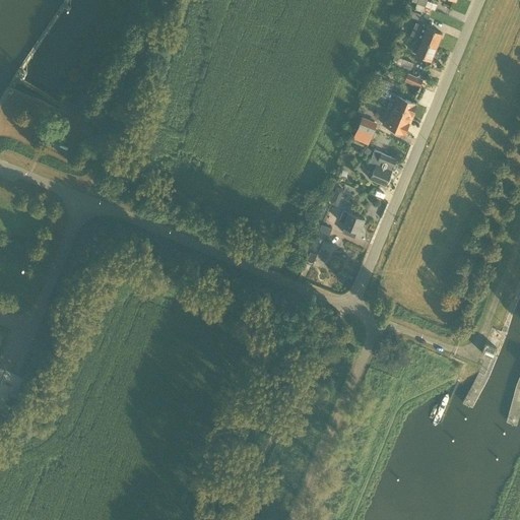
[(424,12),(426,6),(417,3),(415,9),(424,12)]
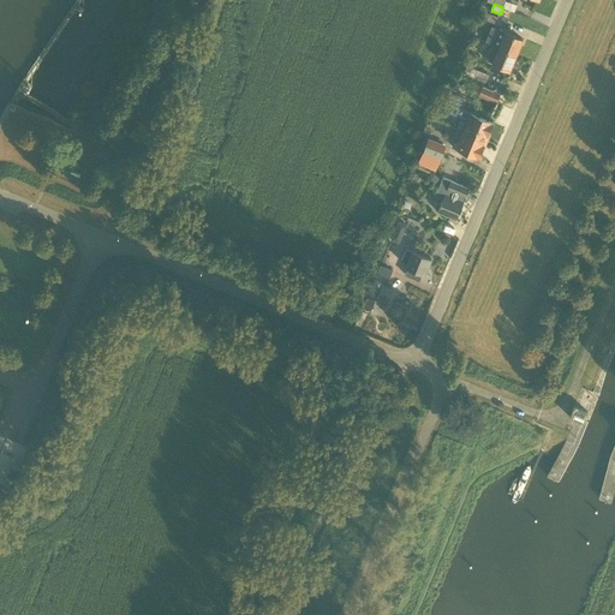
[(496,24),(499,18),(485,12),(483,18),(496,24)]
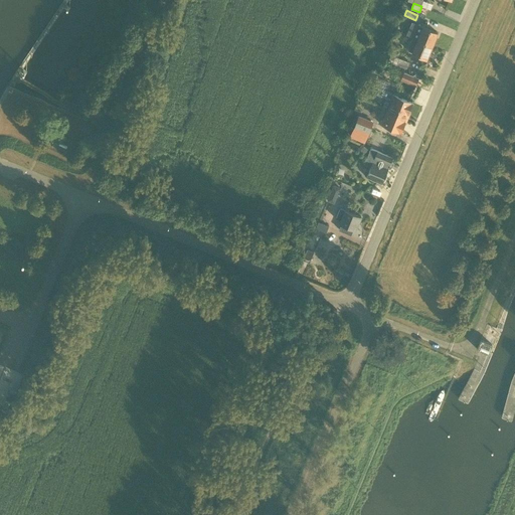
[(413,38),(433,46),(438,33),(418,25),(413,38)]
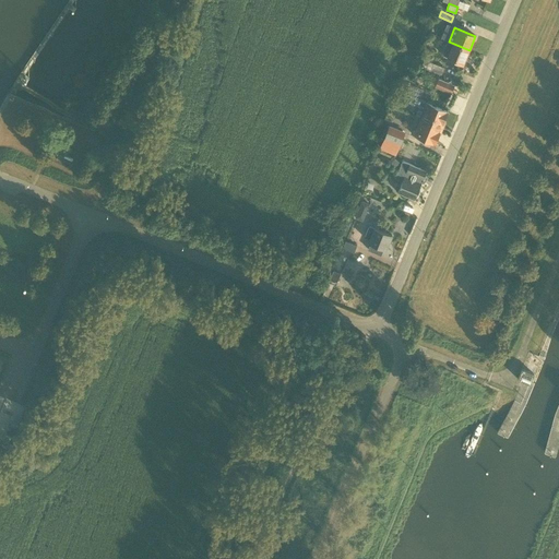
[(463,64),(470,50),(449,42),(442,55),(448,58),(463,64)]
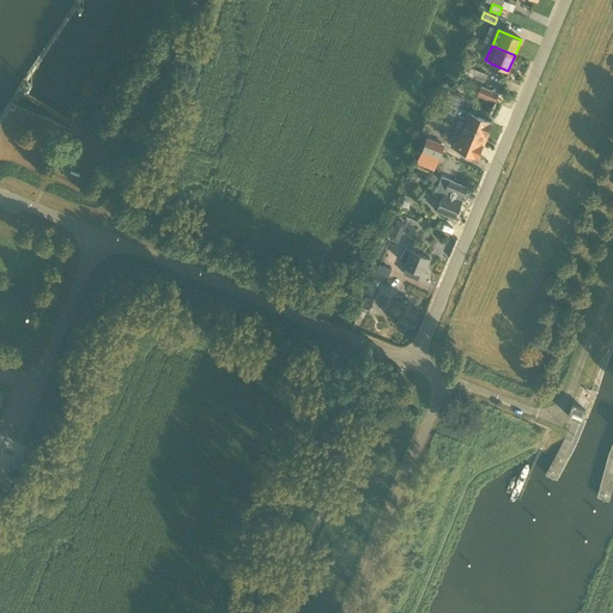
[(485,82),(487,74),(466,66),(463,73),(485,82)]
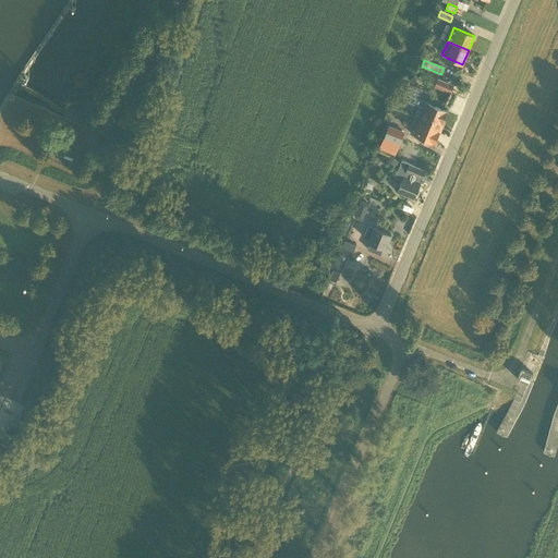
[(453,85),(444,81),(438,79),(438,80),(435,86),(450,94),(453,85)]
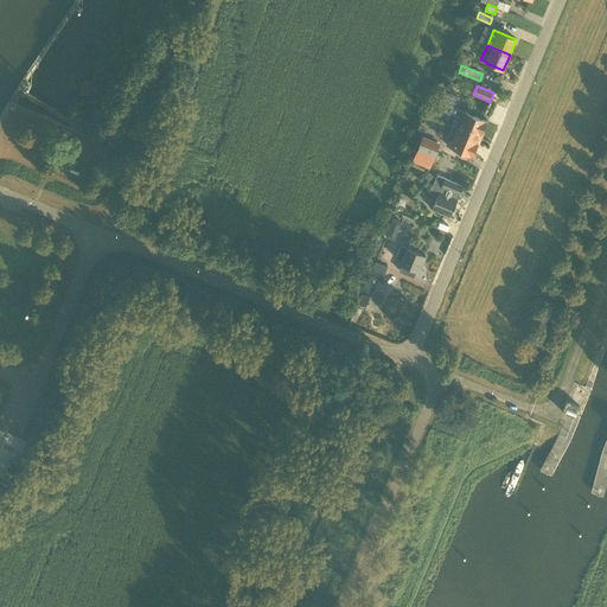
[(447,106),(448,102),(455,106),(459,97),(447,93),(443,91),(440,102),(447,106)]
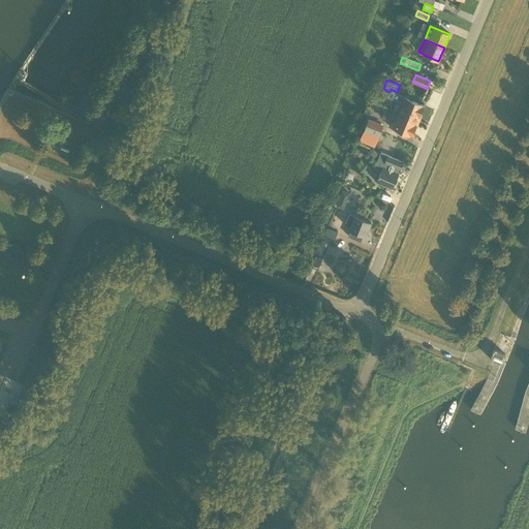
[(396,112),(418,121),(425,105),(425,104),(424,104),(424,105),(402,96),(396,112)]
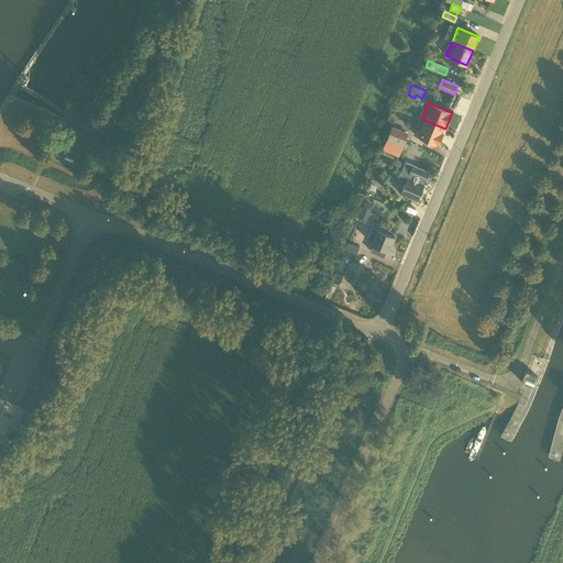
[(439,144),(445,129),(421,119),(415,134),(438,144),(437,145),(438,145),(439,144)]
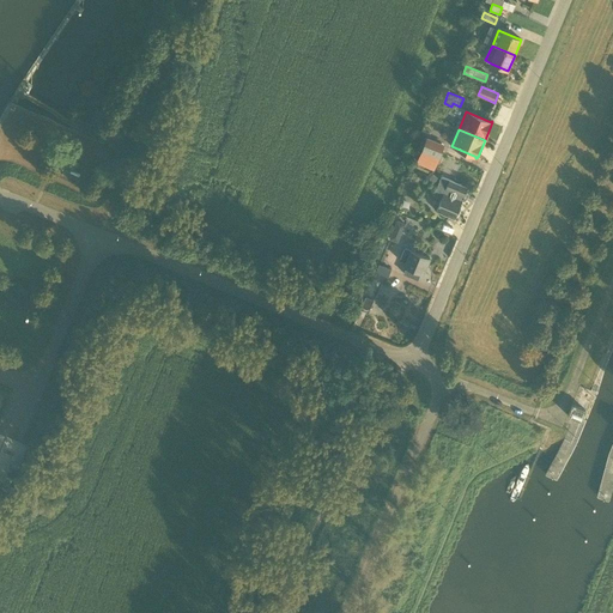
[(444,147),(428,140),(420,156),(438,163),(444,147)]
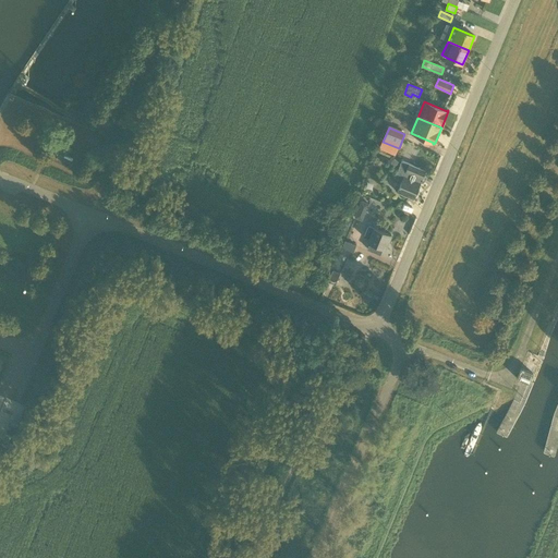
[(399,161),(392,157),(389,161),(395,167),(399,161)]
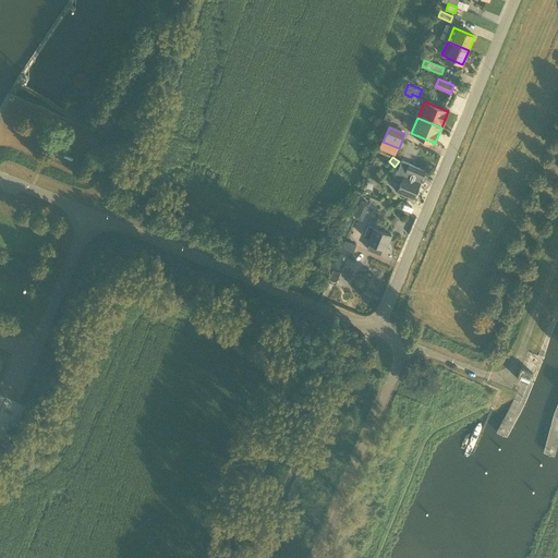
[(398,193),(404,196),(414,199),(426,171),(402,161),(395,179),(402,182),(398,193)]
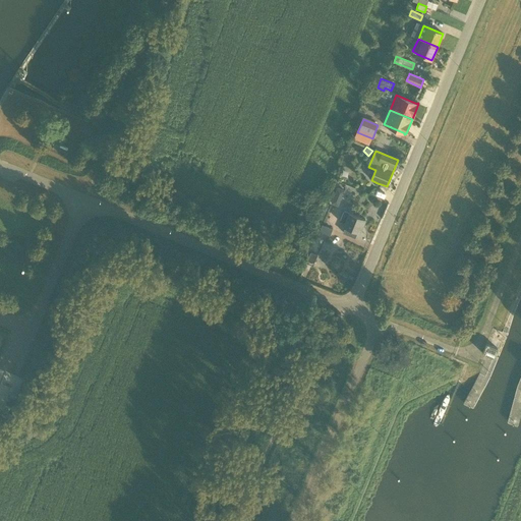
[(339,195),(344,194),(346,190),(338,187),(335,193),(339,195)]
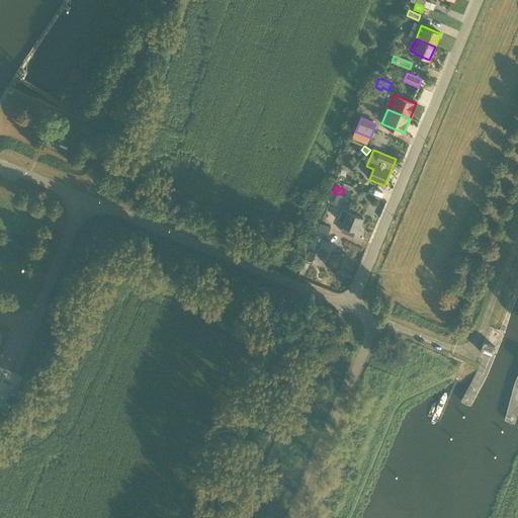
[(345,226),(342,232),(354,237),(356,231),(358,231),(363,218),(348,211),(343,209),(339,220),(343,222),(342,225),(345,226)]
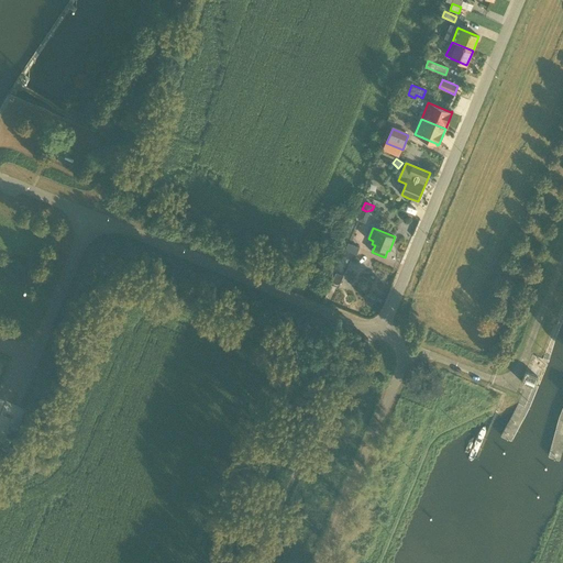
[(357,255),(360,247),(349,243),(345,251),(357,255)]
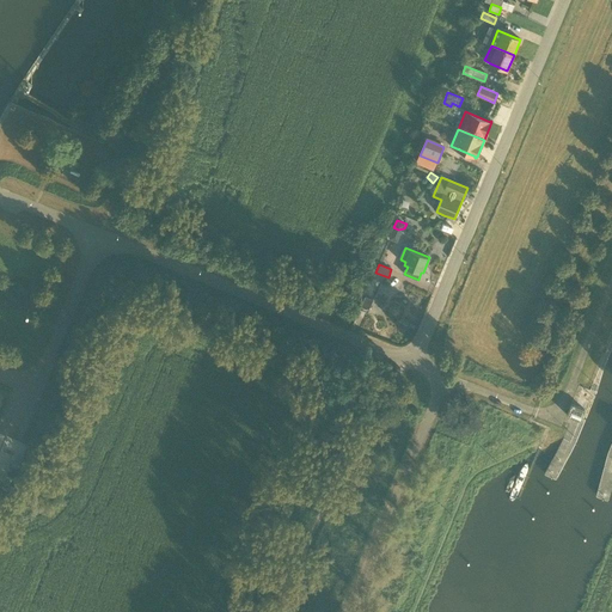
[(373,300),(366,297),(361,310),(368,312),(373,300)]
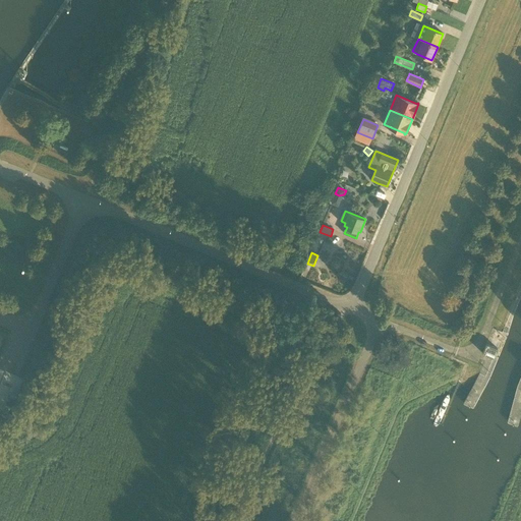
[(486,344),(482,353),(494,358),(498,349),(486,344)]
